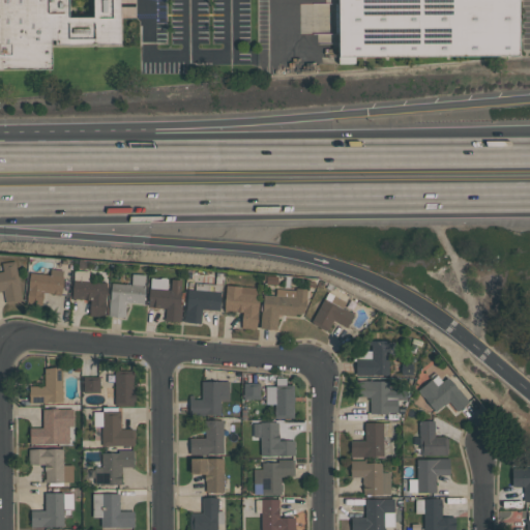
[(51,69),(0,69),(0,0),(118,0),(119,45),(54,45),(54,39),(51,39),(51,69)]
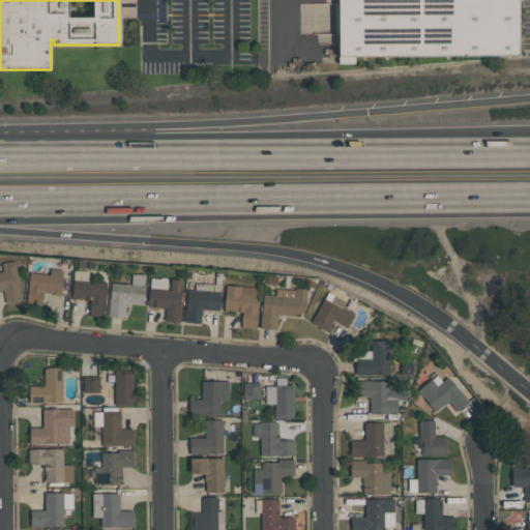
[(516,0),(517,56),(336,57),(336,0),(516,0)]
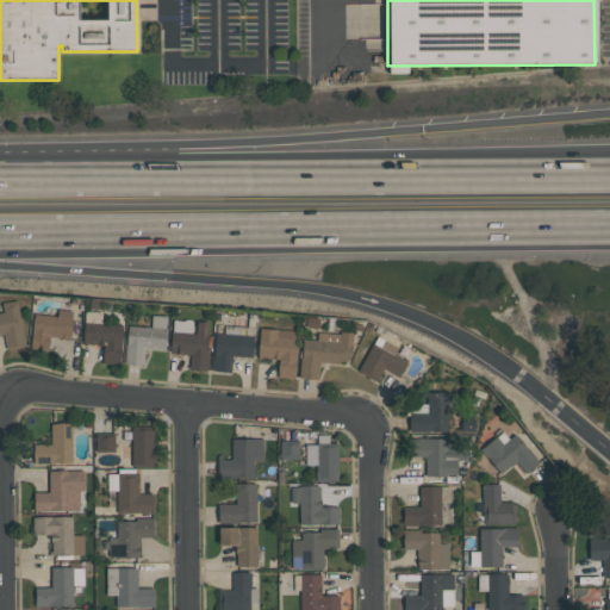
[(17,299),(25,346),(23,347),(10,349),(8,348),(6,349),(4,334),(0,334),(0,312),(2,312),(1,303),(17,299)]
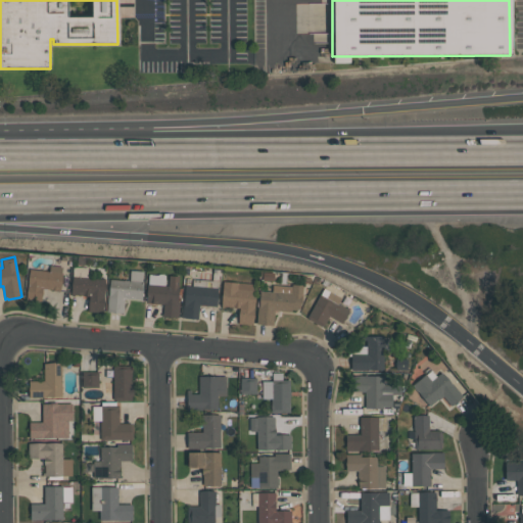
[(26,299),(29,269),(49,272),(50,266),(61,267),(60,273),(61,273),(59,291),(48,289),(49,288),(42,287),(41,301),(26,299)]
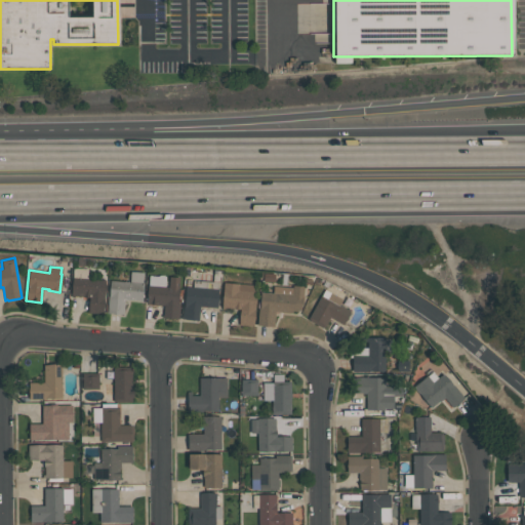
[(71,297),(73,268),(88,269),(87,278),(106,279),(104,314),(88,313),(89,296),(82,296),(82,295),(75,295),(75,297),(71,297)]
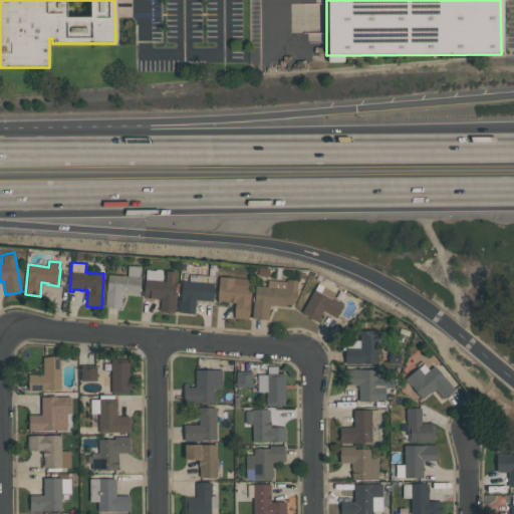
[(194,312),(178,311),(179,297),(180,297),(182,280),(189,280),(189,274),(209,275),(210,263),(218,264),(217,277),(214,276),(212,300),(195,299),(194,312)]
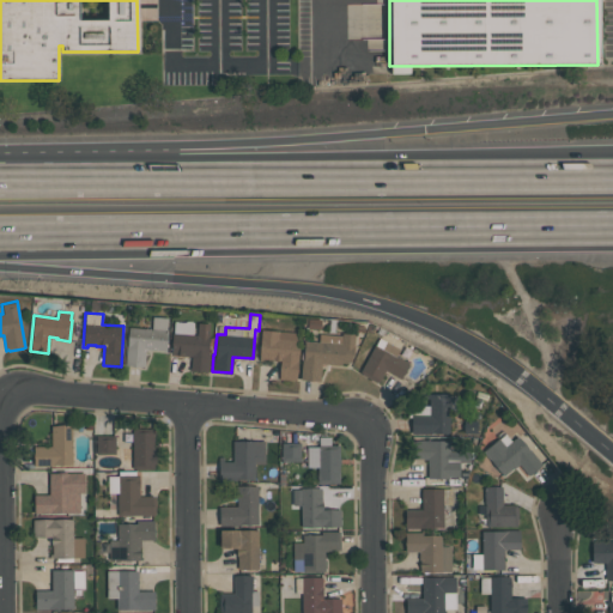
[(165,351),(145,350),(144,366),(125,365),(126,345),(127,345),(128,327),(151,329),(152,316),(167,317),(167,331),(165,351)]
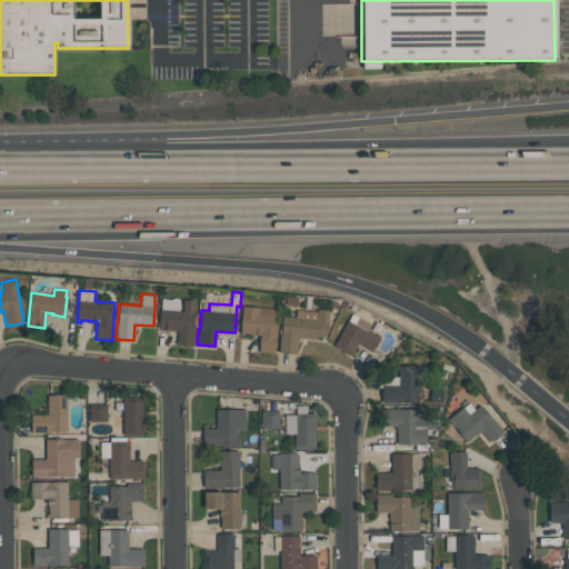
[(179,300),(179,310),(182,311),(183,300),(195,300),(192,329),(195,329),(193,345),(175,343),(175,341),(177,341),(177,331),(161,330),(161,329),(159,329),(160,309),(161,309),(161,298),(170,299),(172,298),(177,298),(179,300)]
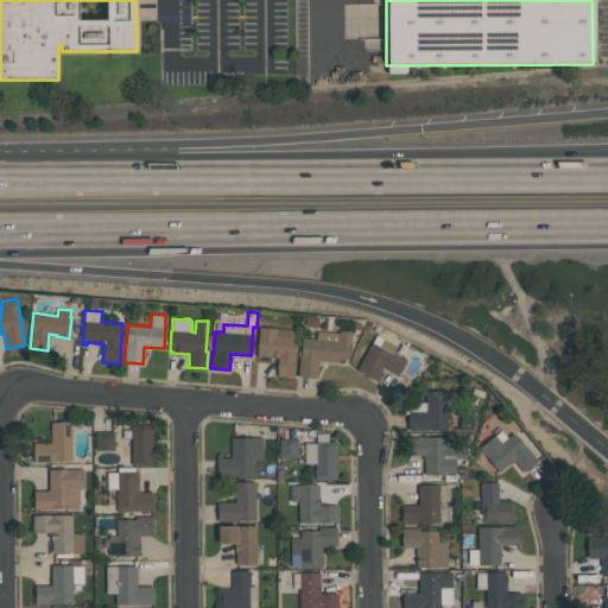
[(297,330),(293,378),(277,377),(278,358),(257,356),(259,327),(297,330)]
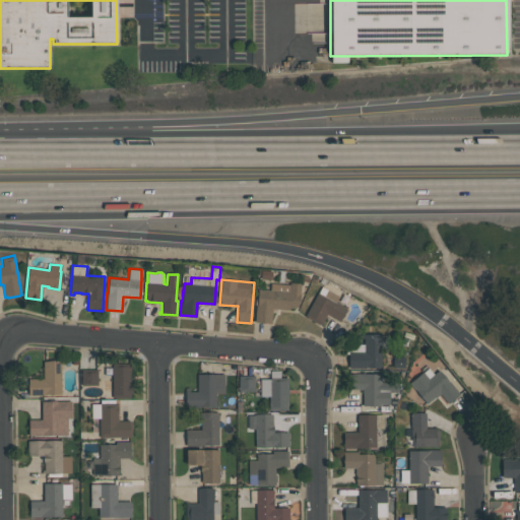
[(258,289),(270,290),(270,283),(289,284),(289,282),(301,283),(301,295),(300,294),(300,304),(299,304),(298,308),(289,307),(289,309),(287,309),(287,310),(280,310),(280,309),(271,308),(270,323),(255,321),(256,305),(257,305),(258,289)]
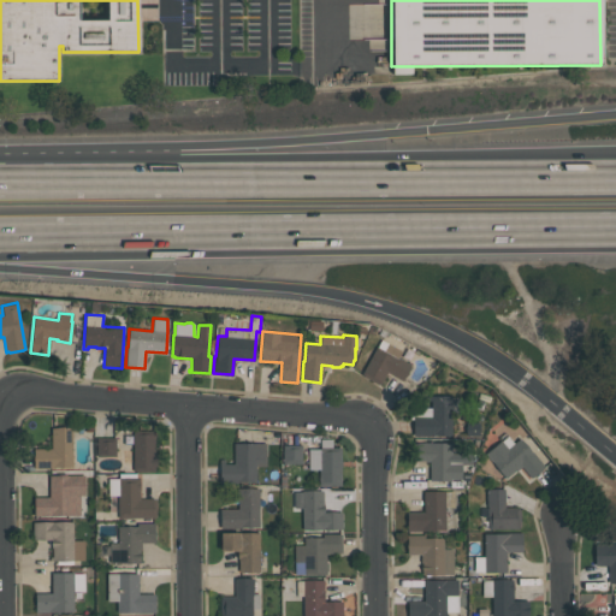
[(361,373),(377,347),(381,339),(402,351),(397,357),(410,366),(402,380),(388,372),(380,385),(378,383),(377,384),(362,375),(363,375),(361,373)]
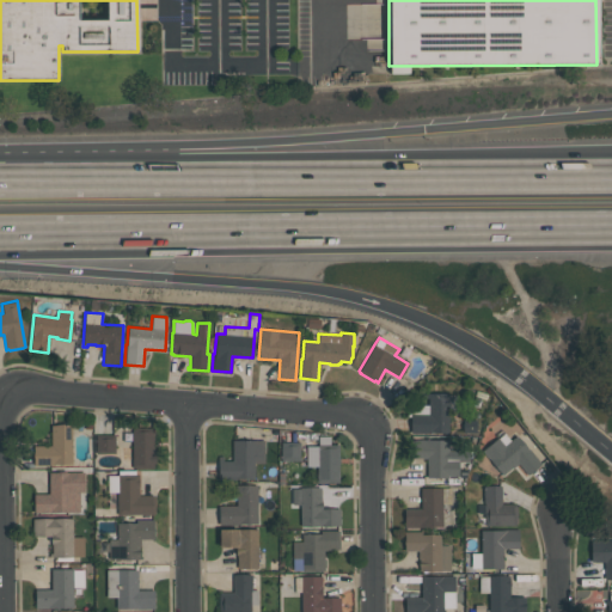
[(422,393),(448,393),(448,432),(428,432),(428,433),(410,433),(410,416),(405,416),(405,411),(421,405),(428,405),(428,398),(422,398),(422,393)]
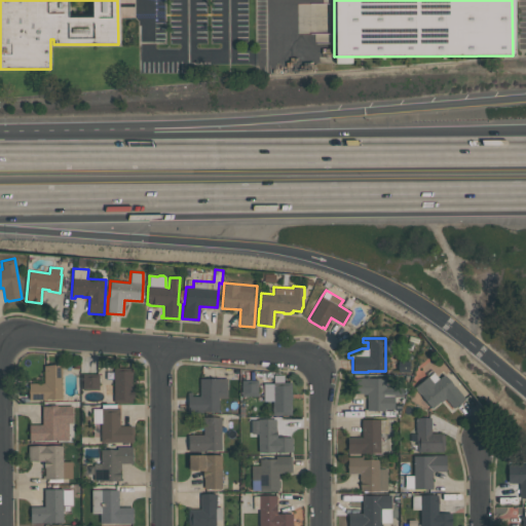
[(62,398),(46,399),(46,400),(28,400),(28,383),(43,383),(43,366),(62,366),(62,398)]
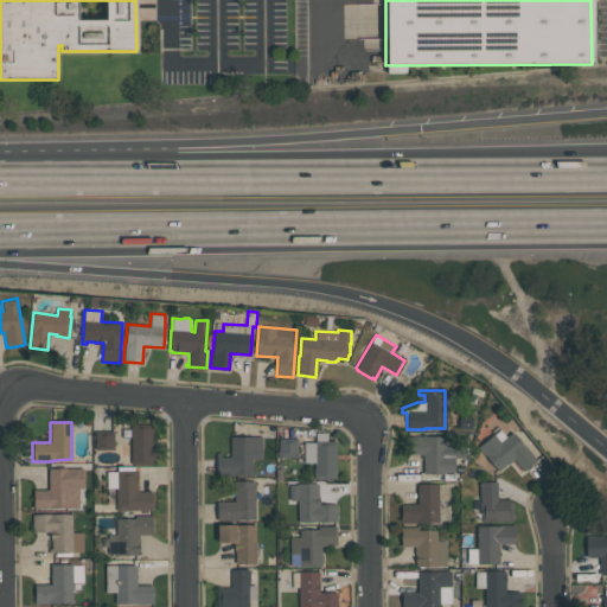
[(151,425),(151,427),(153,427),(153,436),(152,436),(152,448),(153,448),(153,460),(152,460),(151,464),(131,464),(132,425),(151,425)]
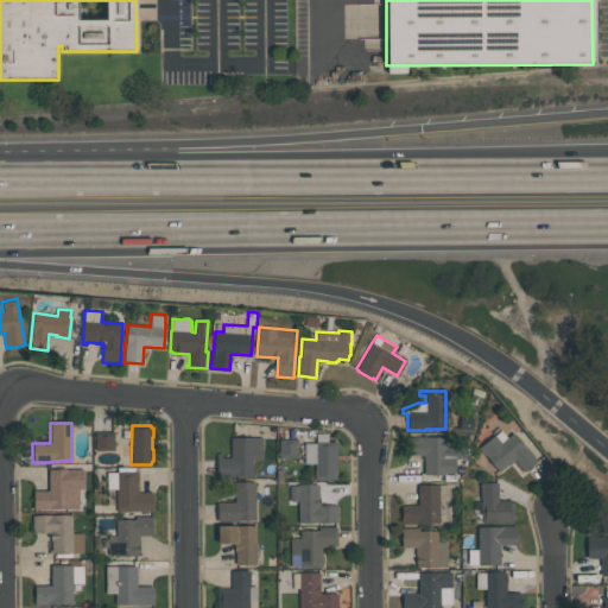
[(537,461),(524,472),(514,460),(510,464),(508,464),(499,472),(479,448),(494,435),(501,430),(507,437),(513,432),(525,447),(526,445),(537,461)]
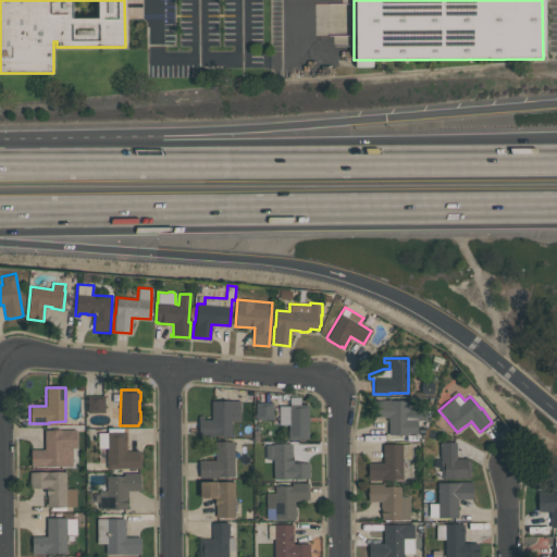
[(87,412),(87,396),(104,396),(104,412),(87,412)]
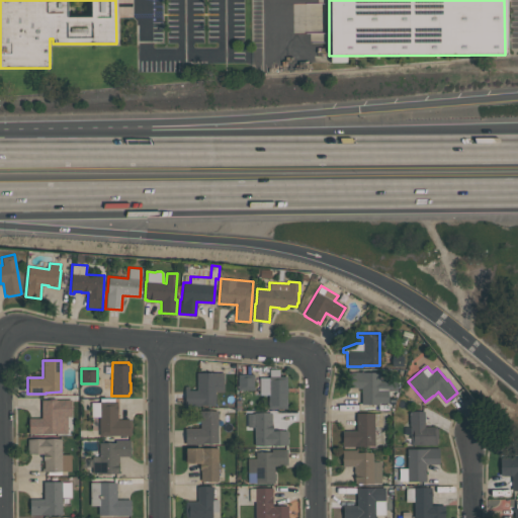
[(286,375),(286,387),(287,387),(287,393),(286,393),(286,409),(267,409),(267,395),(259,395),(259,377),(269,377),(269,369),(278,369),(278,375),(286,375)]
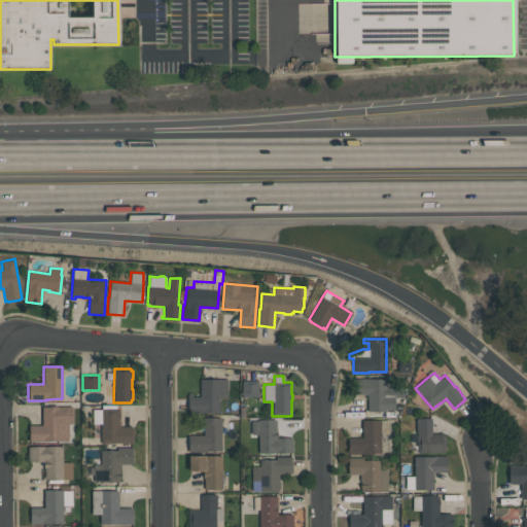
[(218,413),(187,413),(187,393),(191,393),(191,396),(200,396),(200,379),(227,379),(227,399),(218,399),(218,413)]
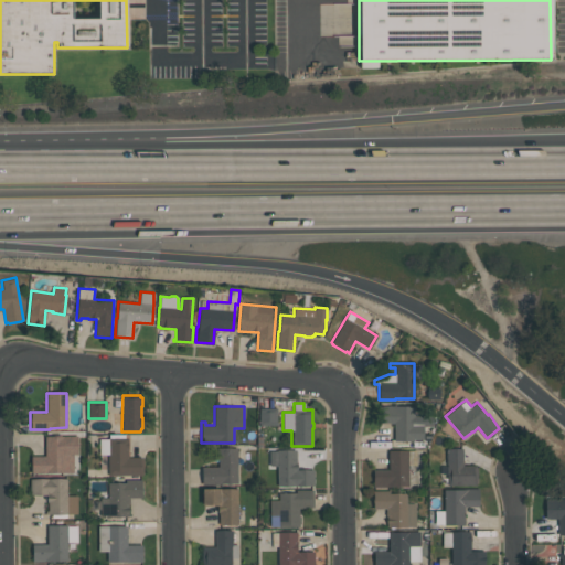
[(423,440),(414,440),(414,441),(393,441),(394,423),(380,423),(380,406),(414,406),(414,416),(433,416),(433,426),(423,426),(423,440)]
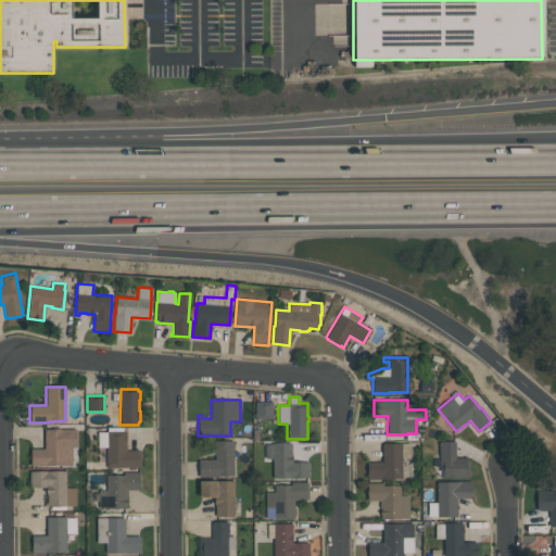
[(255,402),(272,402),(272,418),(255,418),(255,402)]
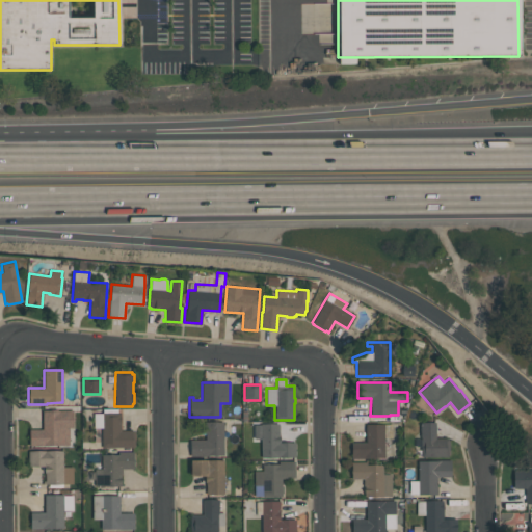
[(94,414),(102,414),(102,408),(117,408),(117,411),(120,411),(120,431),(127,431),(127,430),(130,430),(130,431),(133,431),(133,432),(134,432),(135,445),(134,445),(134,447),(102,448),(102,428),(94,428),(94,414)]
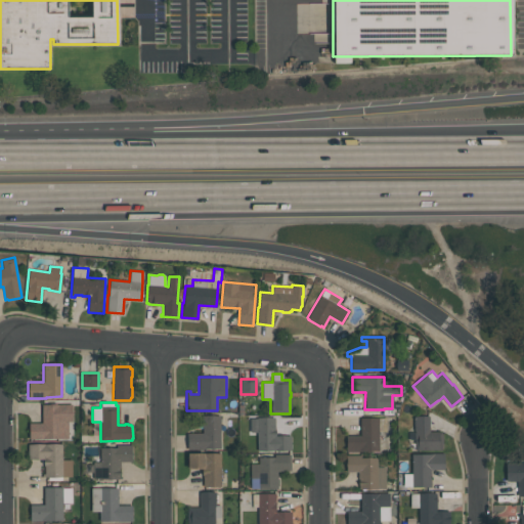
[(72,404),(72,421),(68,421),(68,438),(29,438),(29,423),(42,423),(41,404),(72,404)]
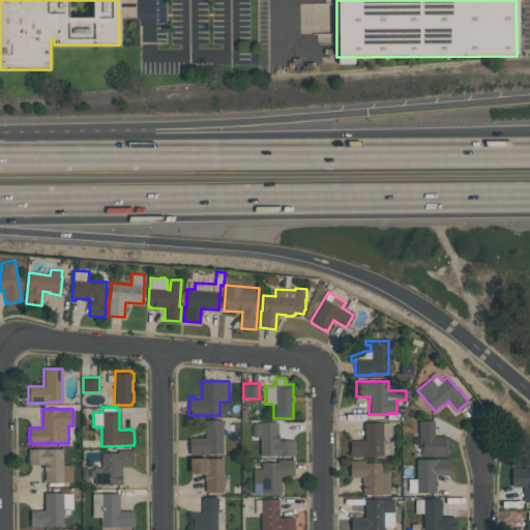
[(189,454),(189,438),(205,438),(204,420),(223,420),(223,453),(207,453),(207,454),(189,454)]
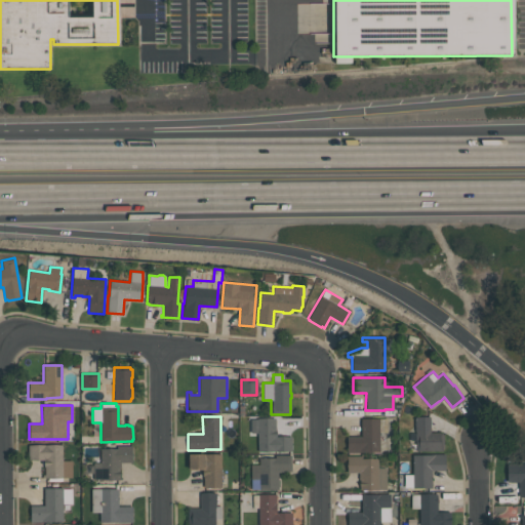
[(442,433),(442,434),(443,434),(443,448),(442,448),(442,450),(415,450),(415,431),(414,431),(414,417),(430,417),(430,433),(442,433)]
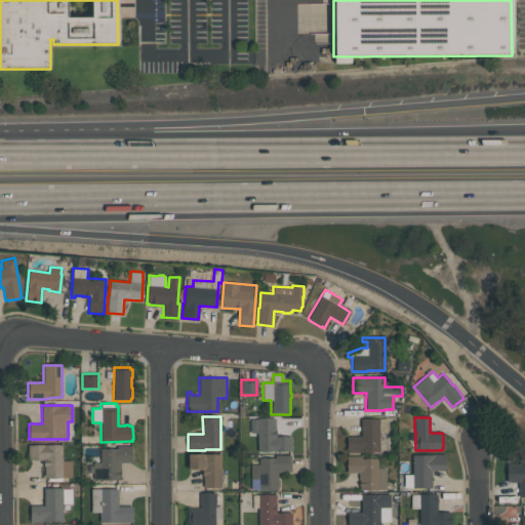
[(291,436),(291,451),(257,451),(257,433),(250,433),(250,419),(256,419),(256,418),(275,418),(275,429),(276,429),(276,436),(291,436)]
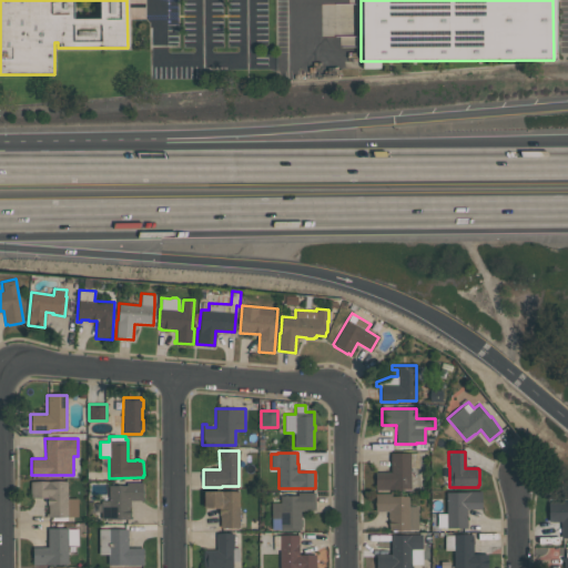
[(375,489),(375,473),(391,473),(391,453),(418,453),(418,467),(409,467),(409,488),(392,488),(392,489),(375,489)]
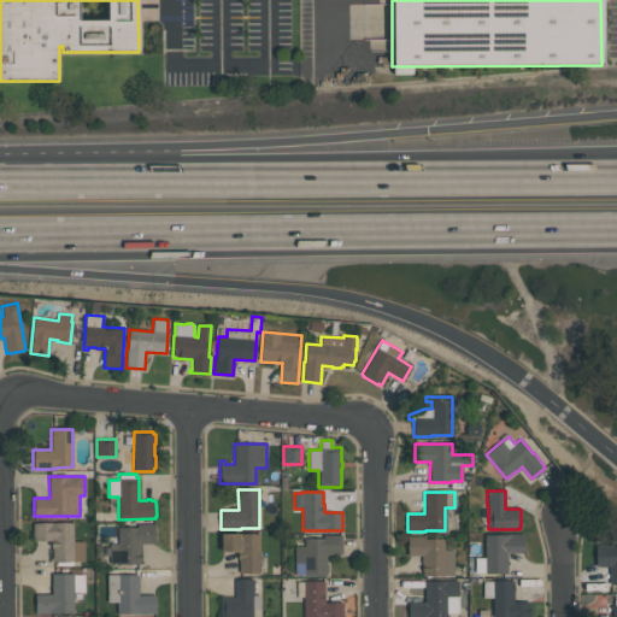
[(72,522),(72,541),(83,541),(84,562),(72,562),(72,565),(57,565),(57,562),(52,562),(52,550),(51,550),(51,540),(33,540),(33,523),(72,522)]
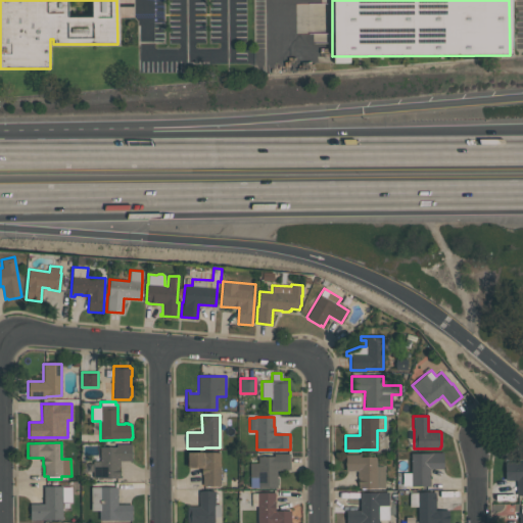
[(93,461),(99,461),(99,446),(115,446),(115,443),(131,443),(131,461),(120,461),(120,467),(119,467),(119,477),(93,477),(93,461)]
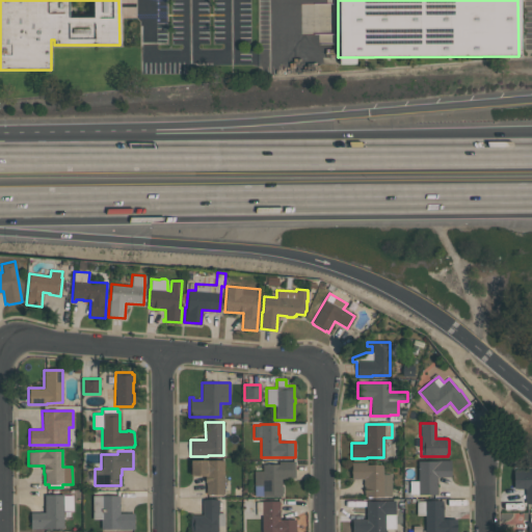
[(206,494),(206,483),(205,483),(205,476),(190,476),(190,460),(207,459),(207,460),(223,460),(223,494),(206,494)]
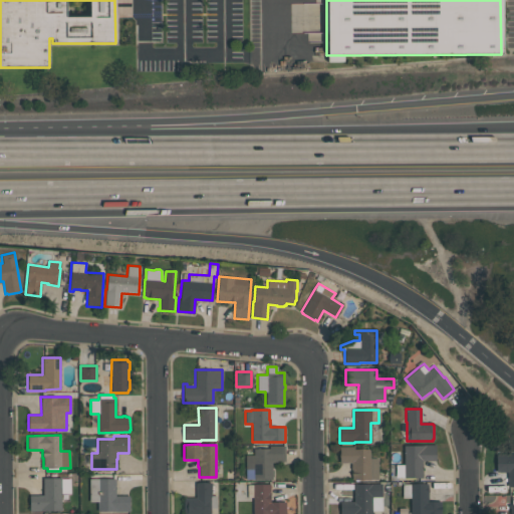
[(436,444),(436,461),(422,461),(422,478),(404,478),(404,477),(396,477),(396,465),(404,465),(404,445),(425,445),(425,444),(436,444)]
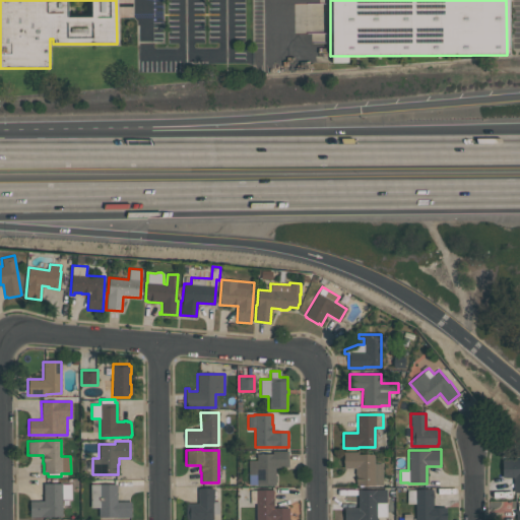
[(249,484),(248,460),(256,460),(256,454),(272,454),(272,451),(287,451),(288,466),(274,467),(275,474),(276,474),(276,482),(275,482),(275,485),(256,485),(256,484),(249,484)]
